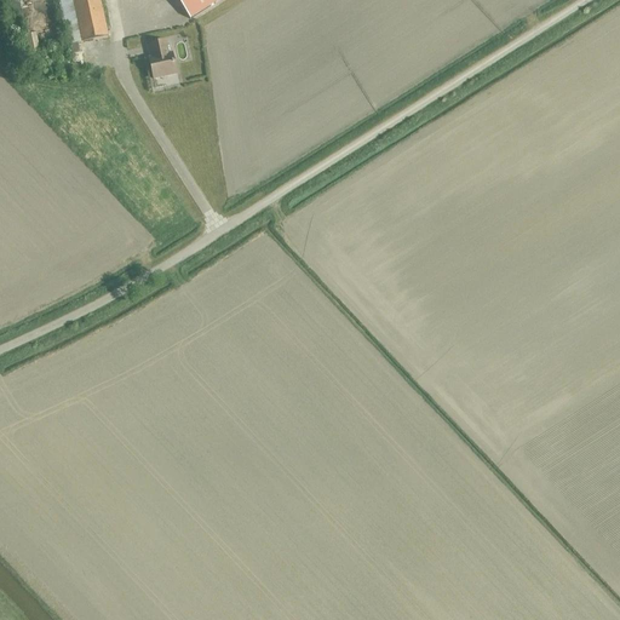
[(56,0),(69,56),(80,53),(78,45),(108,38),(98,0),(56,0)]
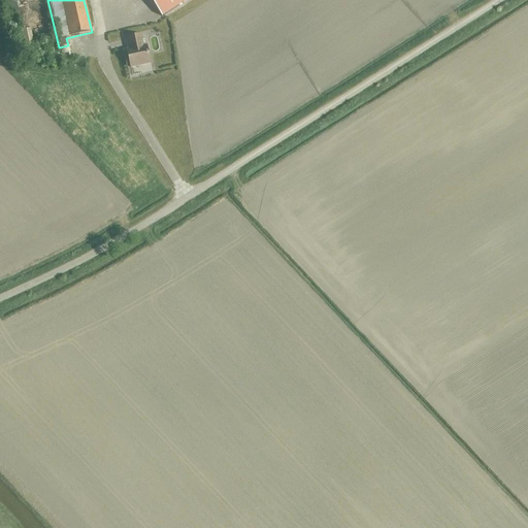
[(186,0),(151,0),(161,17),(186,0)]
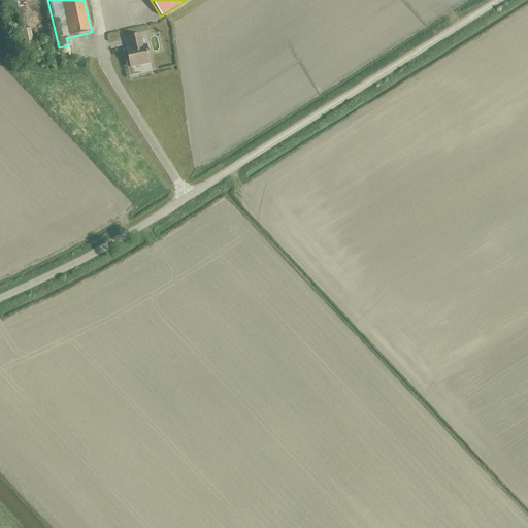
[(33,27),(36,41),(53,37),(50,24),(33,27)]
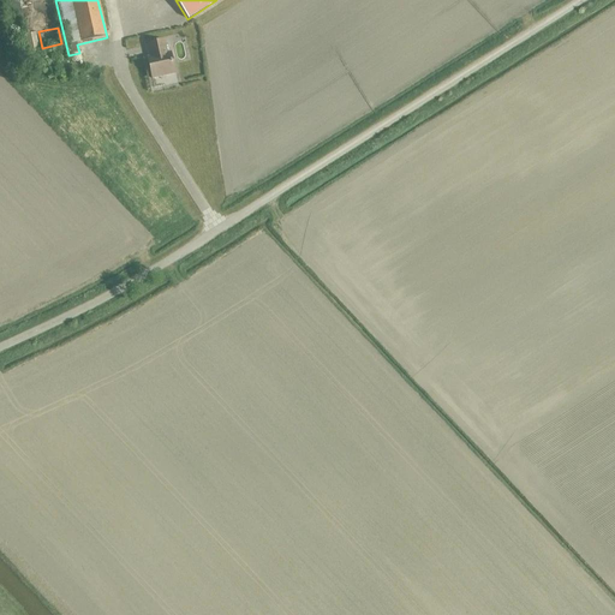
[(25,35),(29,54),(40,52),(36,33),(25,35)]
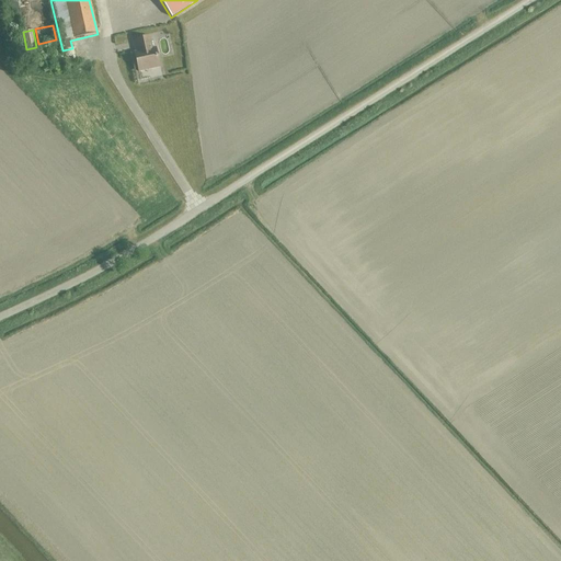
[(156,48),(151,49),(149,37),(135,41),(138,53),(135,54),(138,71),(159,67),(156,48)]
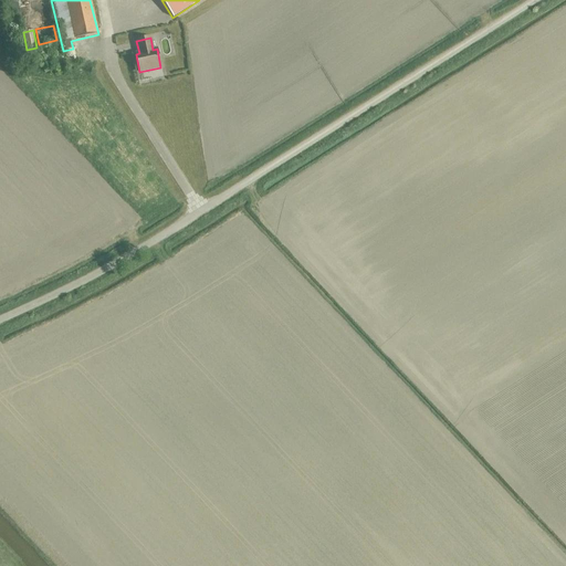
All buildings are outlined.
